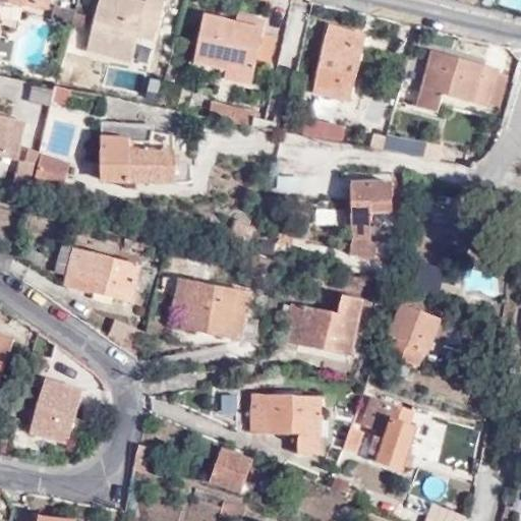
[(146,0),(145,4),(126,0),(100,0),(87,52),(129,64),(136,37),(153,41),(163,1),(159,0),(146,0)]
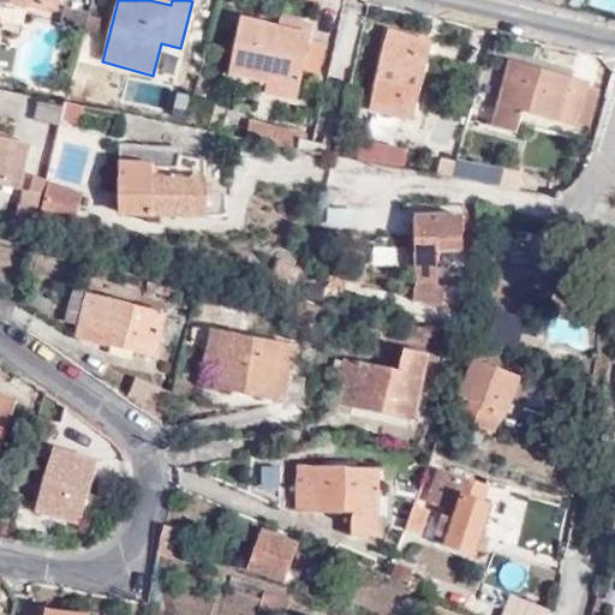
[(64,6),(59,23),(85,29),(90,13),(64,6)]
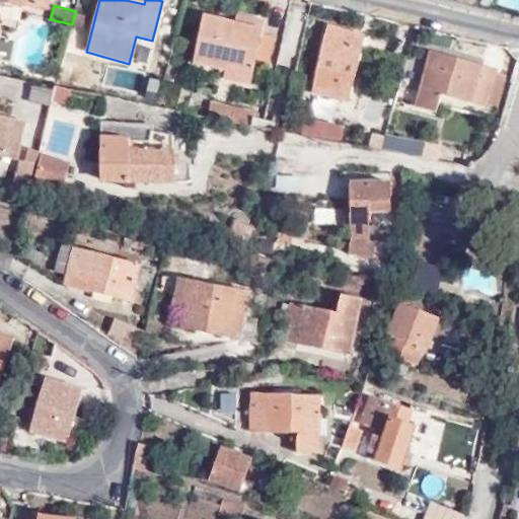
[(252,73),(254,61),(261,35),(264,22),(236,15),(234,23),(203,16),(192,63),(224,70),(223,79),(247,85),(250,73),(252,73)]
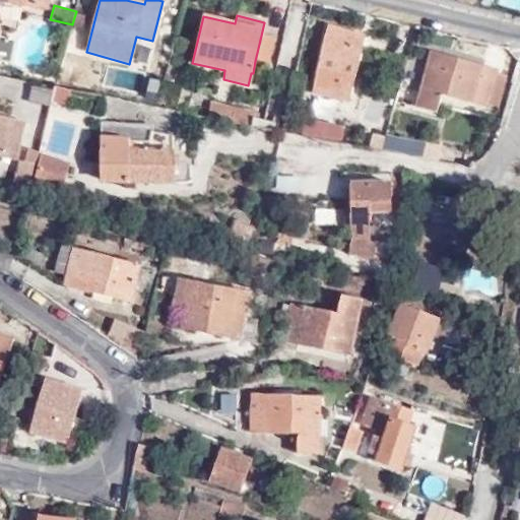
[(329,29),(316,90),(352,100),(367,39),(329,29)]
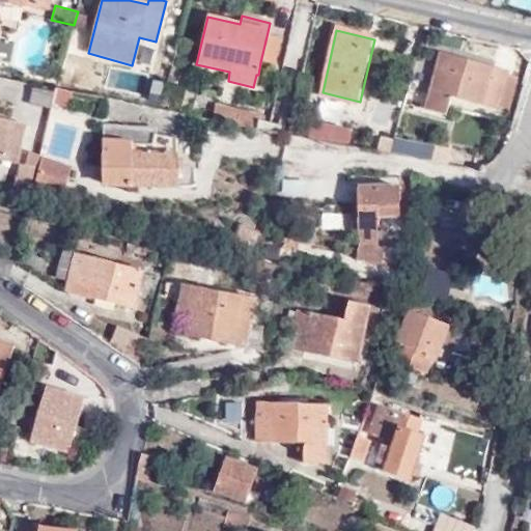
[(267,36),(260,62),(275,65),(281,39),(267,36)]
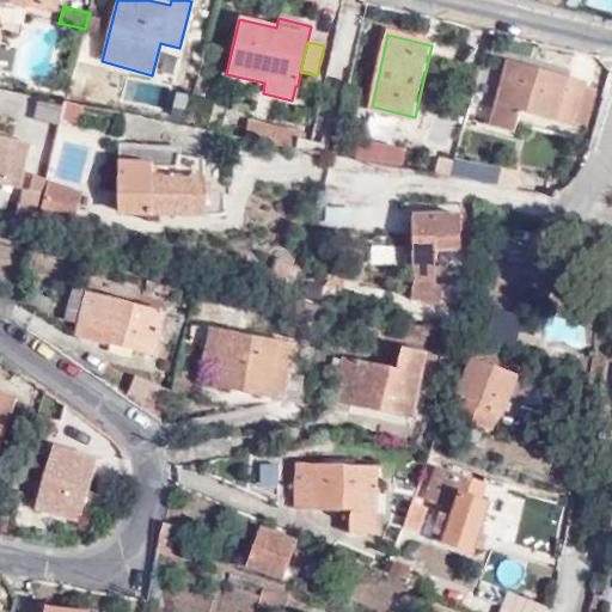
[(571,127),(571,124),(582,89),(583,84),(507,62),(488,127),(509,133),(516,111),(571,127)]
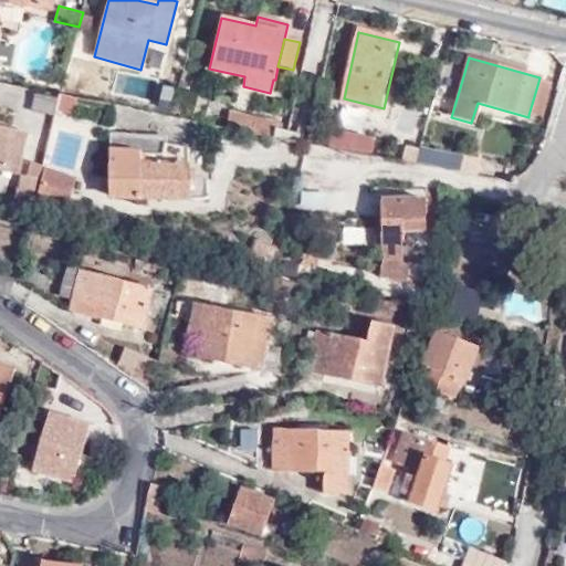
[(109,82),(130,87),(134,73),(113,69),(109,82)]
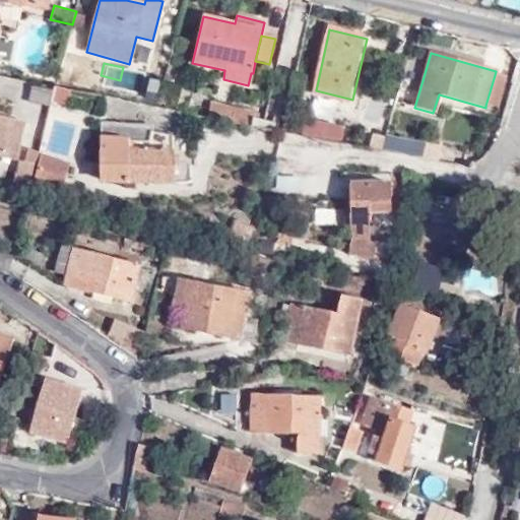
[(118,89),(120,80),(101,75),(98,84),(118,89)]
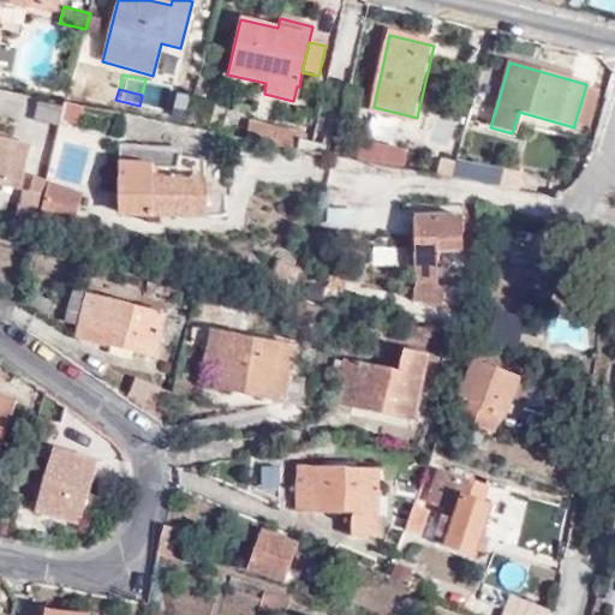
[(585,89),(574,125),(587,130),(598,94),(585,89)]
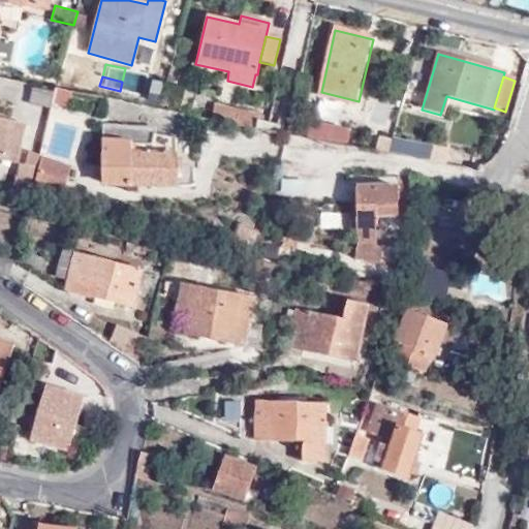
[(49,106),(52,93),(32,89),(29,102),(49,106)]
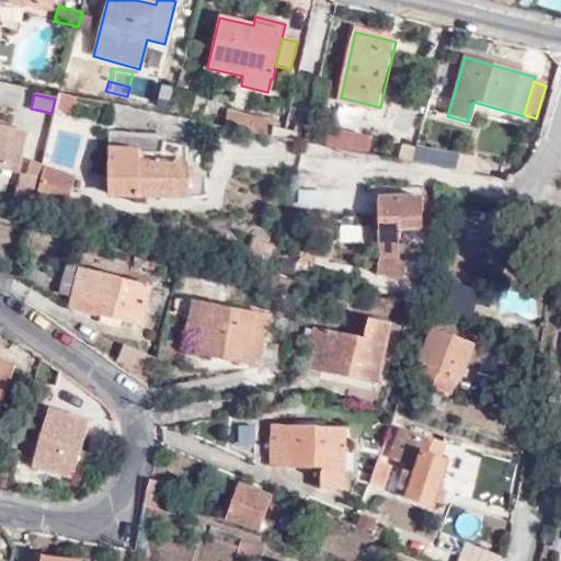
[(60,94),(56,111),(71,114),(76,99),(60,94)]
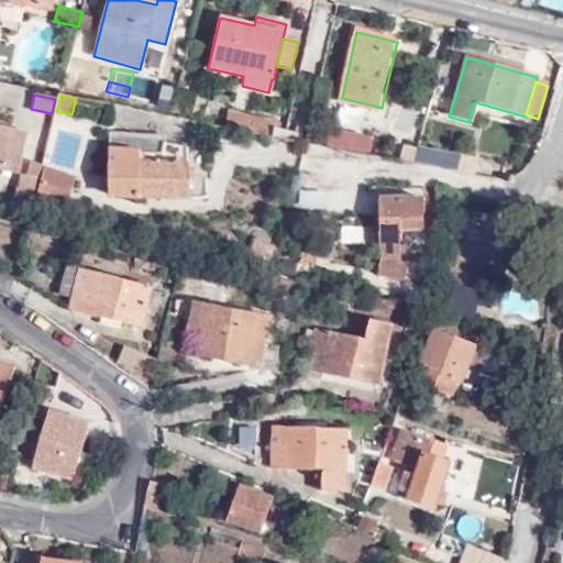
[(342,98),(334,131),(359,136),(362,117),(392,123),(395,110),(382,108),(342,98)]
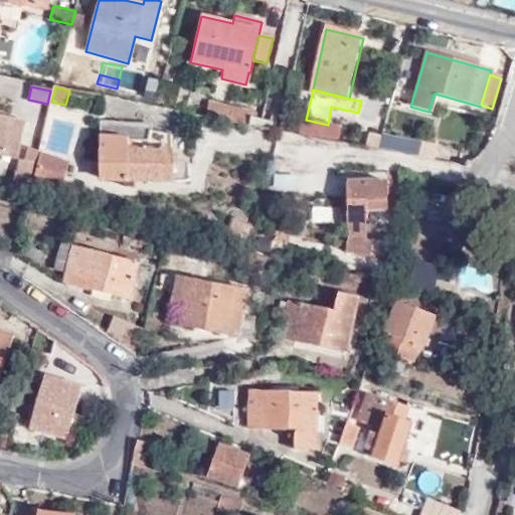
[(206,114),(250,123),(252,111),(209,101),(206,114)]
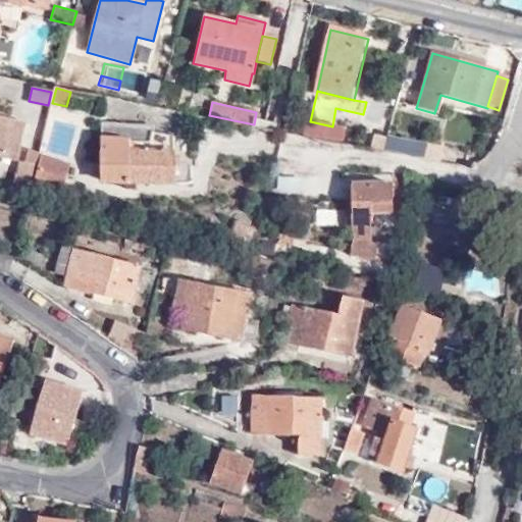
[(0,157),(15,160),(22,123),(0,118),(0,157)]
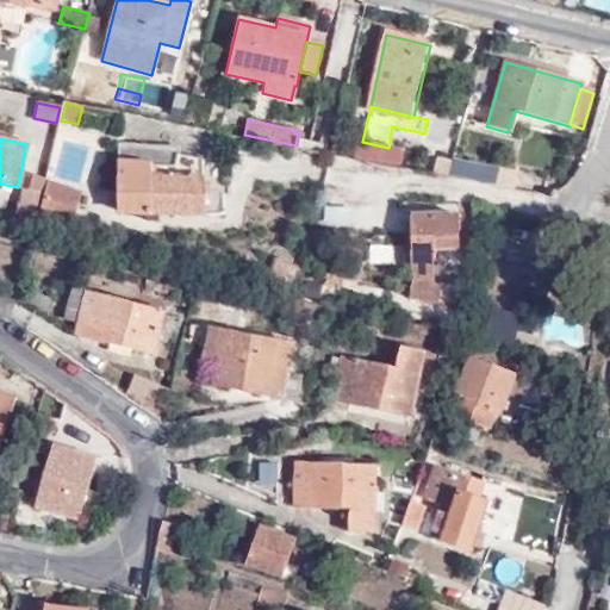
[(362,142),(359,157),(403,166),(405,151),(388,148),(362,142)]
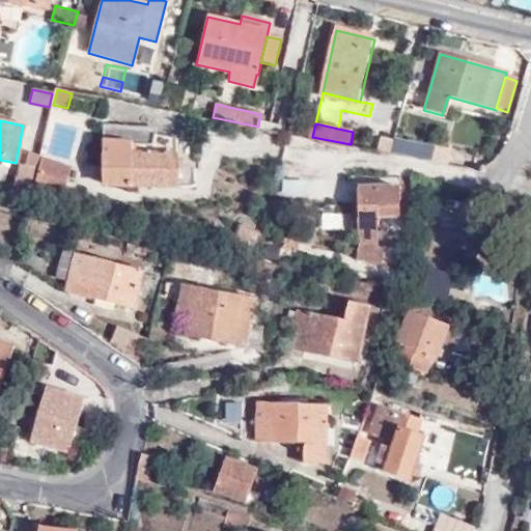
[(144,132),(144,130),(103,127),(102,186),(126,187),(175,187),(176,141),(155,136),(149,135),(148,133),(144,132)]
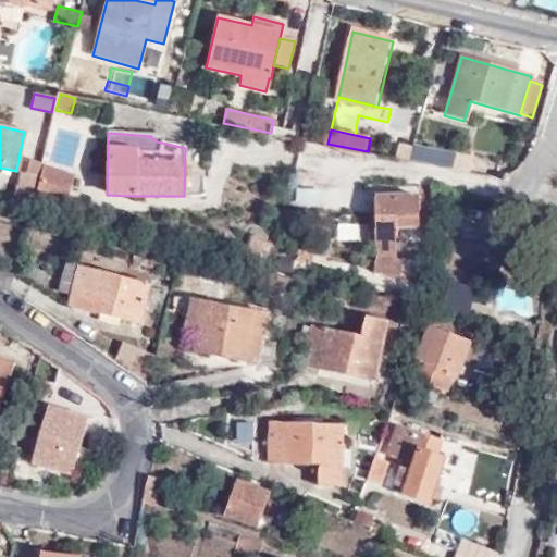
[(398,157),(412,159),(415,148),(400,145),(398,157)]
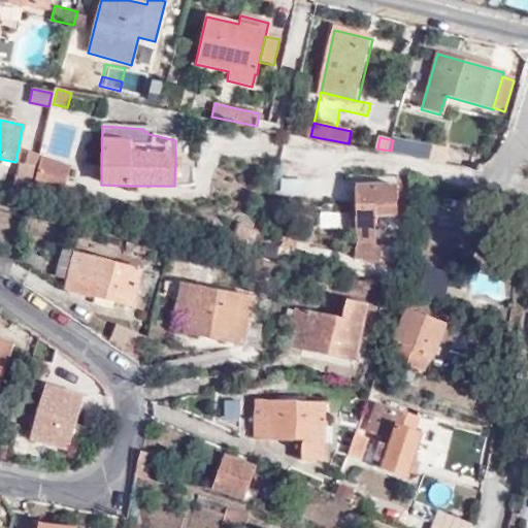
[(401,153),(427,158),(430,147),(404,142),(401,153)]
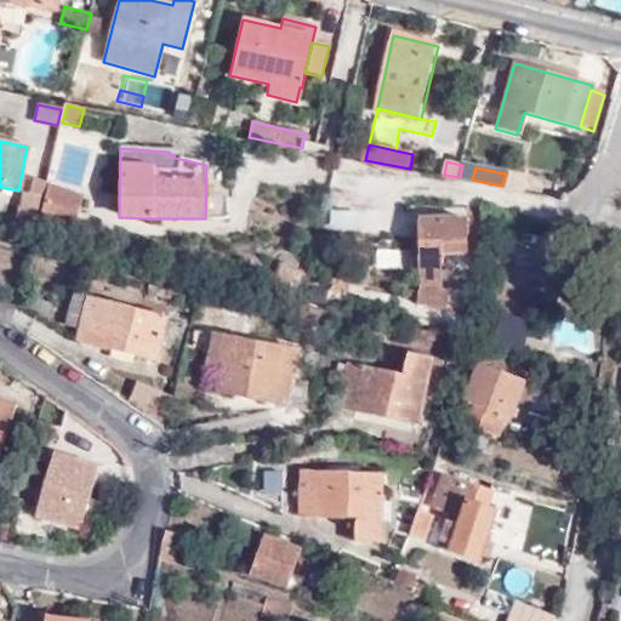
[(29,193),(40,195),(43,189),(30,186),(29,193)]
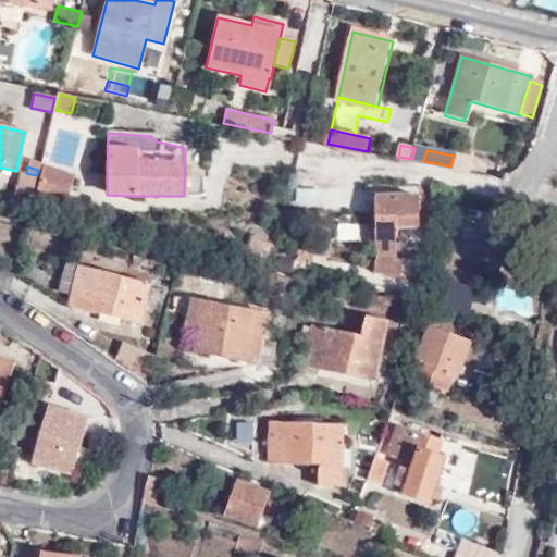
[(38,183),(70,190),(74,175),(42,168),(38,183)]
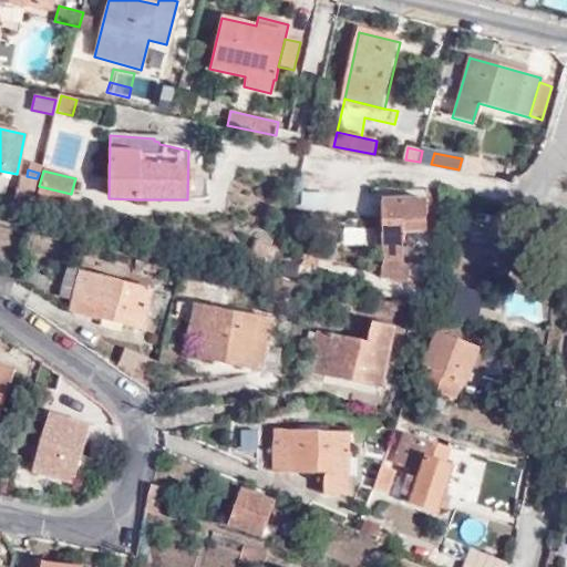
[(16,202),(31,205),(37,178),(27,176),(21,175),(16,202)]
